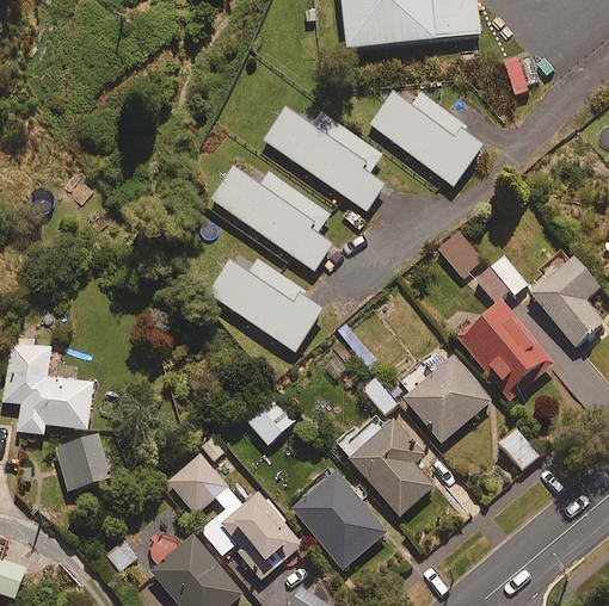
[(343,0),(348,43),(472,31),(468,0),(343,0)]
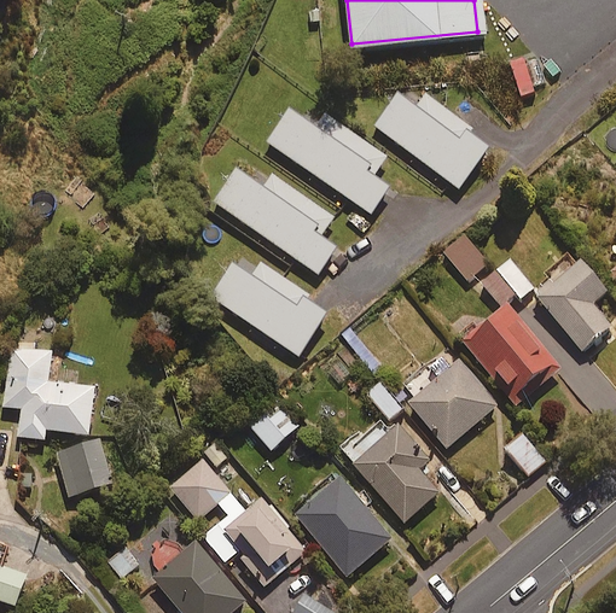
[(414,106),(397,93),(375,124),(458,187),(488,147),(468,132),(471,127),(425,93),(414,106)]
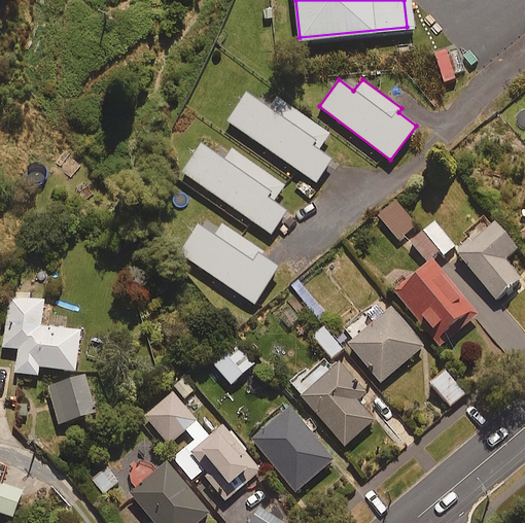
[(269,108),(246,93),(228,120),(315,181),(330,159),(317,149),(328,132),(277,96),(269,108)]
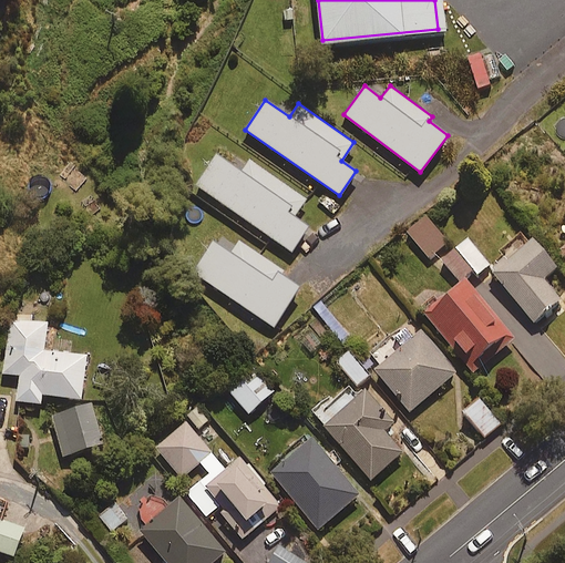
[(240,172),(216,155),(195,184),(290,251),(307,226),(293,216),(305,198),(249,159),(240,172)]
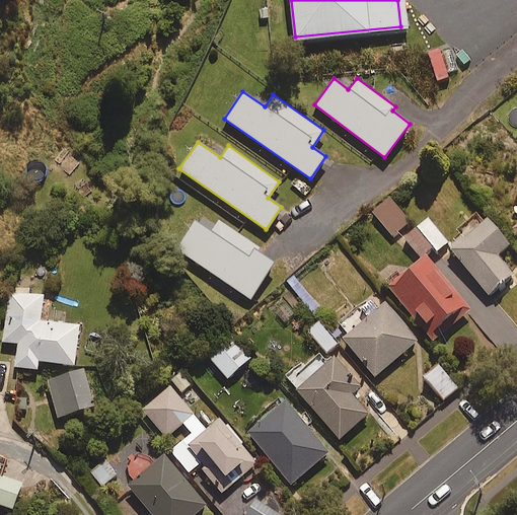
[(409,219),(389,196),(371,210),(391,233),(409,219)]
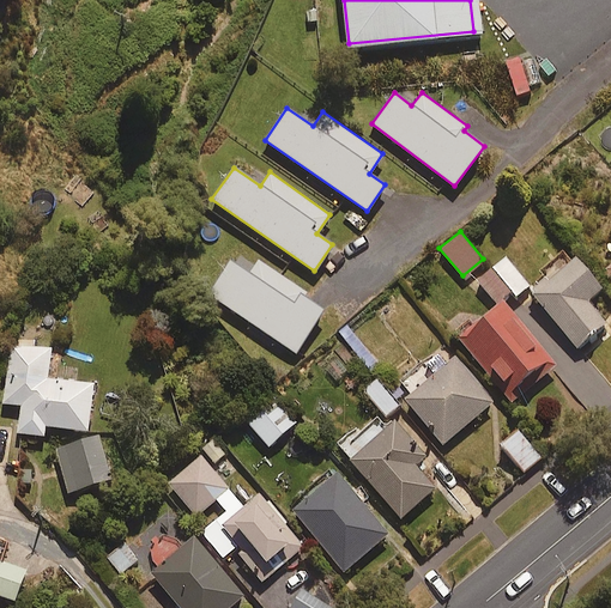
[(477,279),(496,302),(509,290),(513,296),(527,284),(504,256),(477,279)]
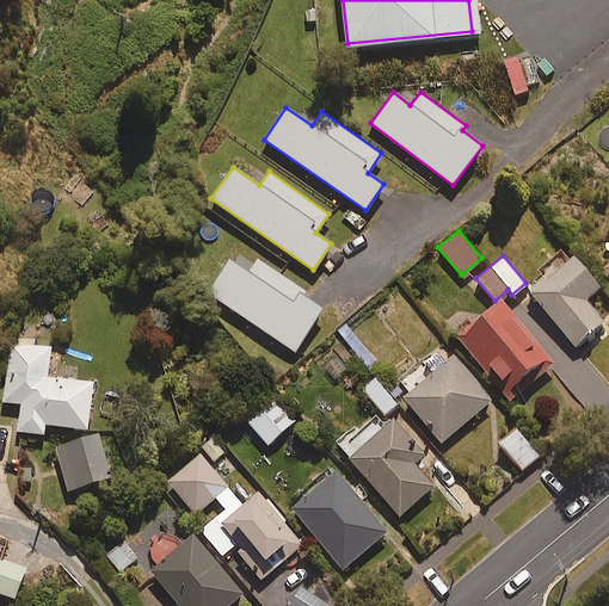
[(598,288),(572,255),(529,291),(574,345),(603,321),(584,300),(598,288)]
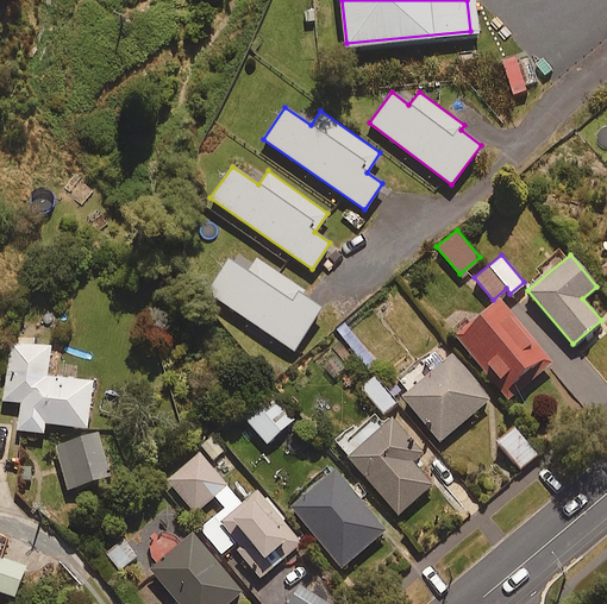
[(324,303),(256,258),(246,272),(227,259),(206,291),(293,348),(324,303)]
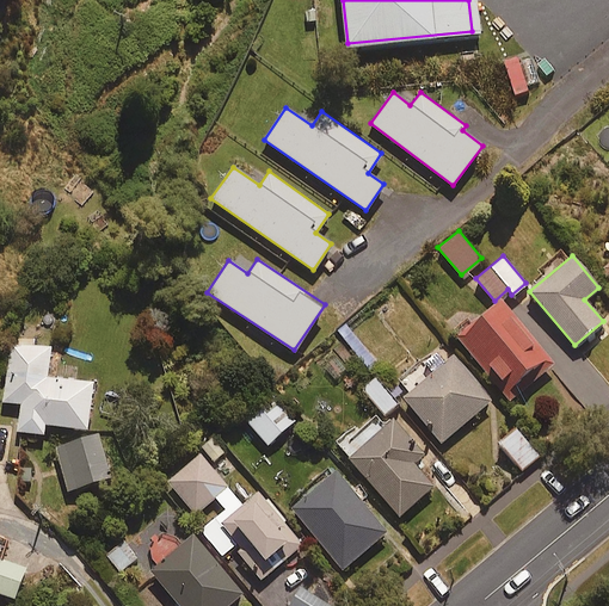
[(514,394),(510,390),(542,364),(546,368),(552,363),(499,301),(456,336),(509,399),(514,394)]
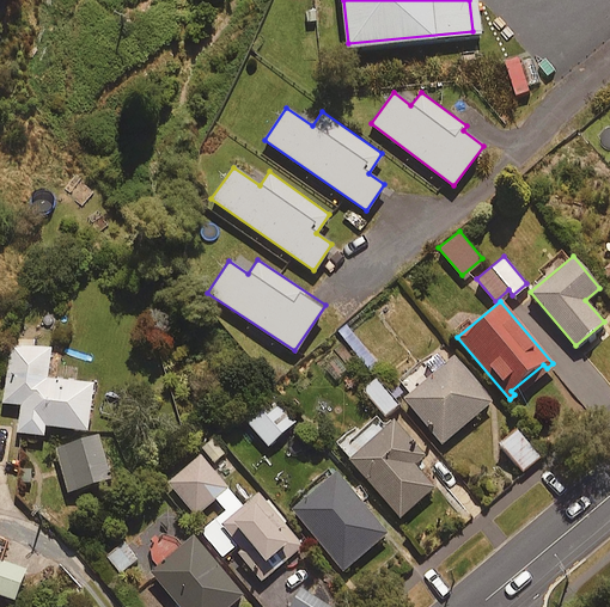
[(48,347),(7,343),(1,402),(20,404),(18,431),(44,434),(46,424),(87,429),(92,382),(44,378),(48,347)]
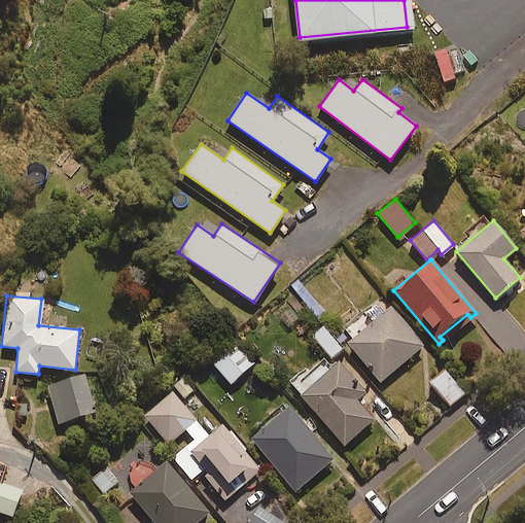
[(423,345),(390,307),(348,343),(381,381),(423,345)]
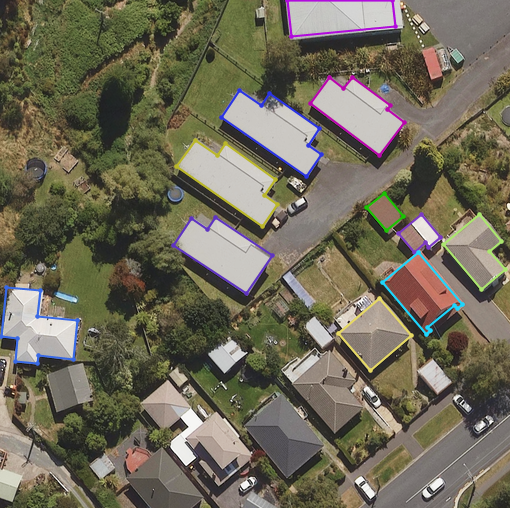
[(333,337),(313,313),(301,323),(321,347),(333,337)]
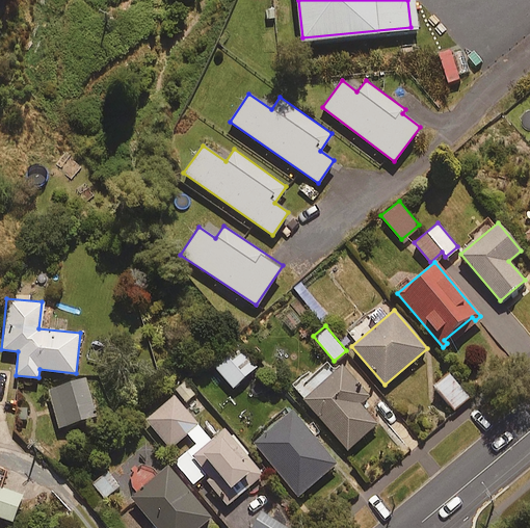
[(256,366),(235,343),(212,363),(233,387),(256,366)]
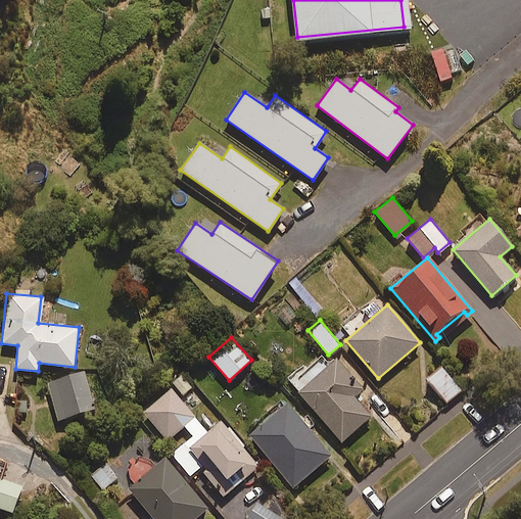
[(329,366),(322,357),(311,367),(305,361),(286,378),(341,441),(370,416),(353,395),(360,390),(334,362),(329,366)]
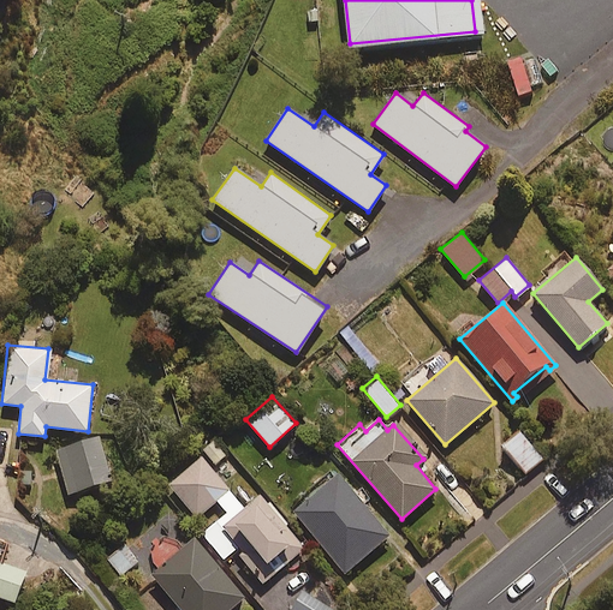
[(541,459),(519,432),(503,446),(524,472),(541,459)]
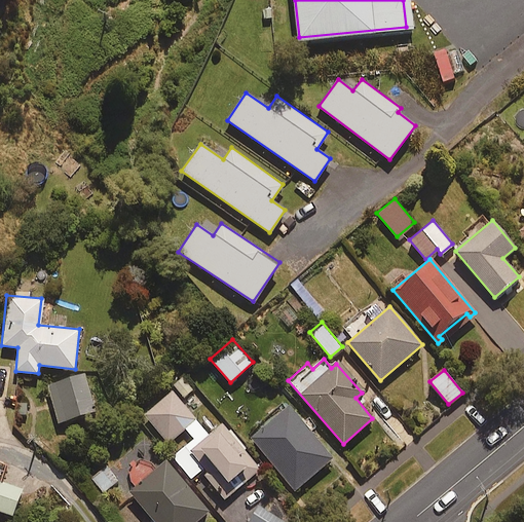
[(4,374),(3,398),(16,398),(17,374),(4,374)]
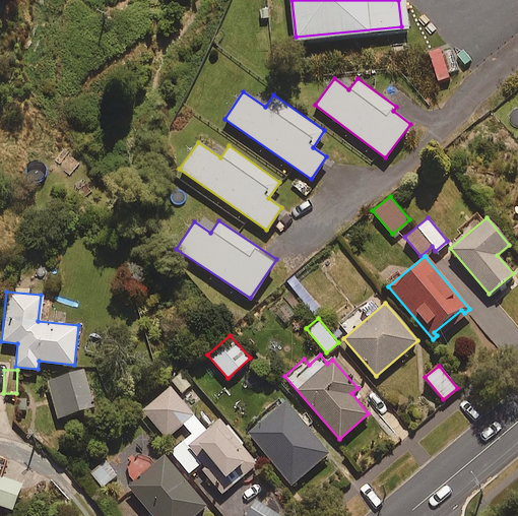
[(93,407),(84,370),(47,379),(56,416),(93,407)]
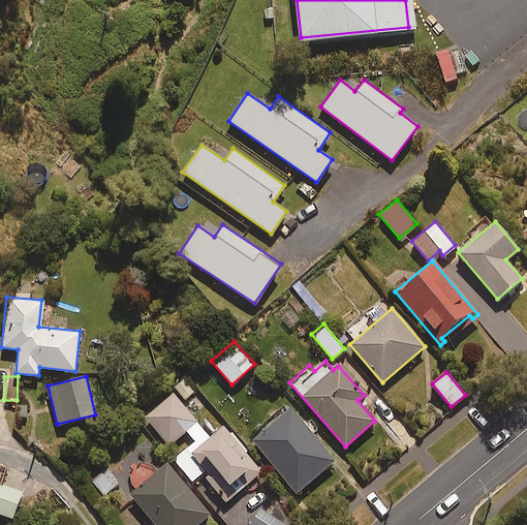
[(247,473),(252,480),(261,471),(224,425),(210,437),(174,392),(144,415),(167,444),(186,430),(194,440),(174,458),(191,480),(202,471),(225,501),(237,492),(231,487),(247,473)]
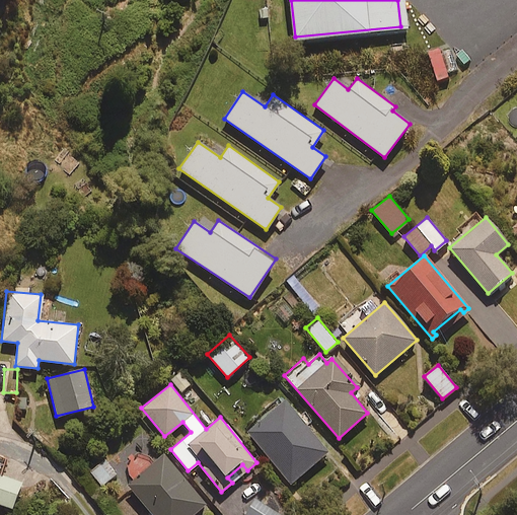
[(327,451),(284,398),(246,431),(290,483),(327,451)]
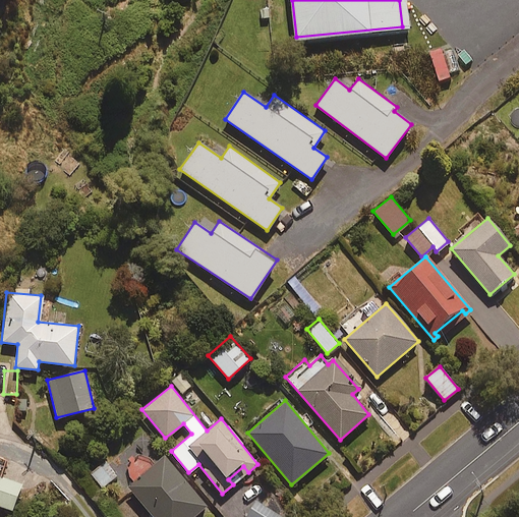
[(192,516),(206,506),(164,456),(127,486),(153,516),(192,516)]
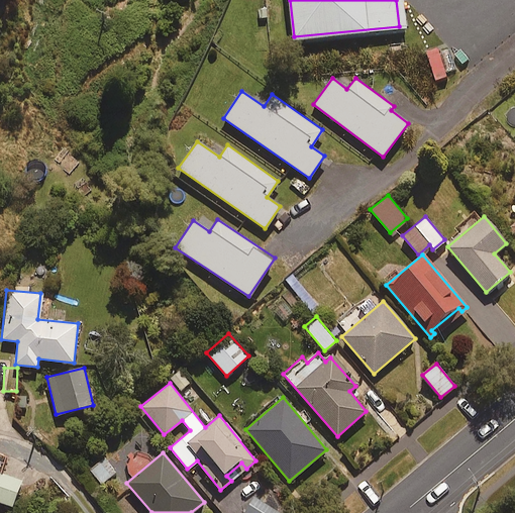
[(115,470),(104,455),(89,468),(100,482),(115,470)]
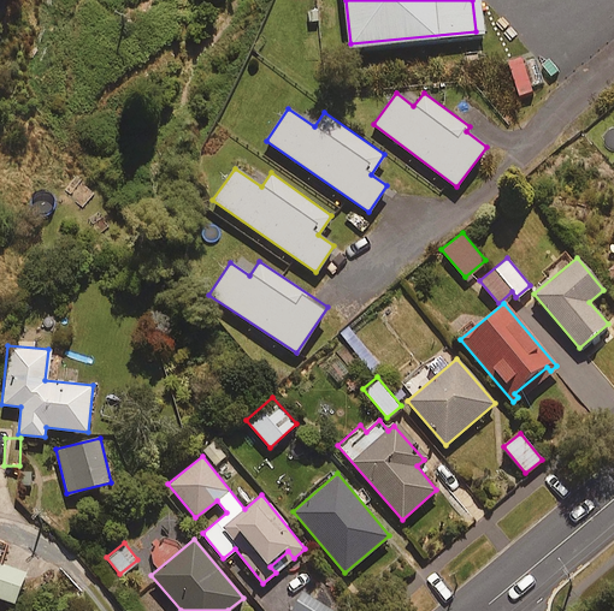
[(25,574),(0,564),(0,598),(13,604),(25,574)]
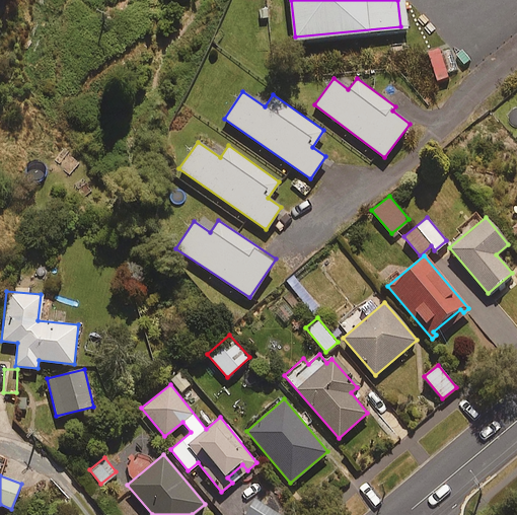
[(279,514),(281,512),(252,494),(241,510),(247,514),(279,514)]
